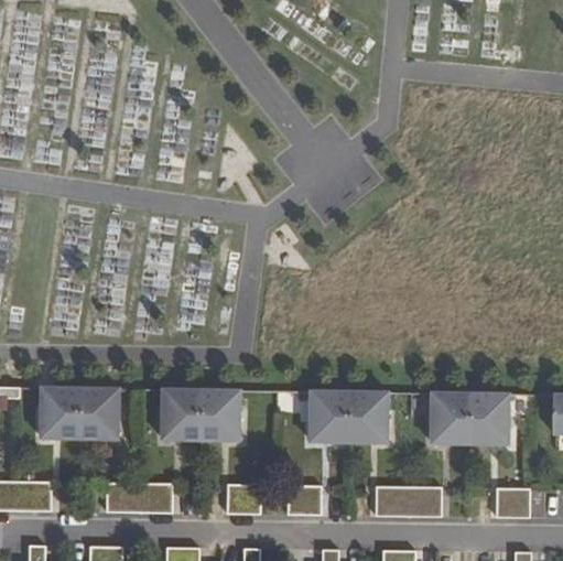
[(0,396),(18,397),(18,387),(0,386),(0,396)]
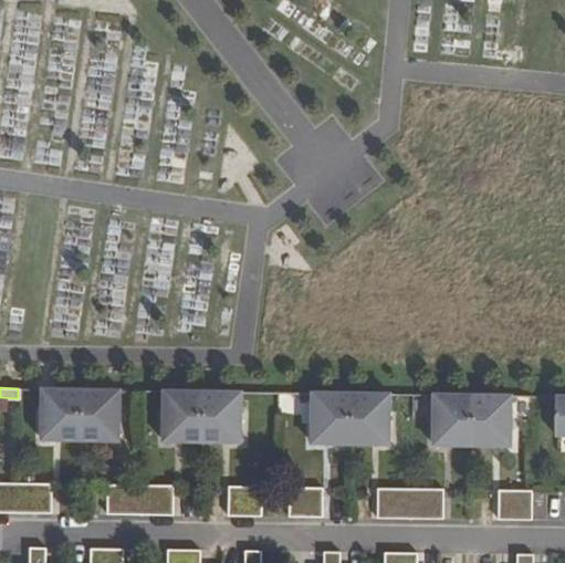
[(79,438),(79,388),(40,388),(40,437),(79,438)]
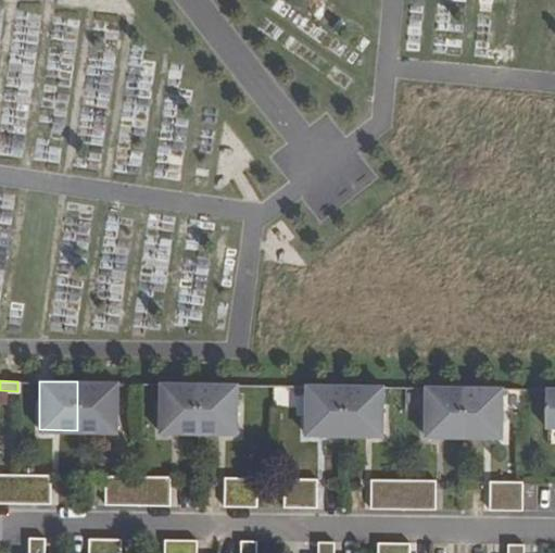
[(114,430),(115,381),(77,381),(77,430),(114,430)]
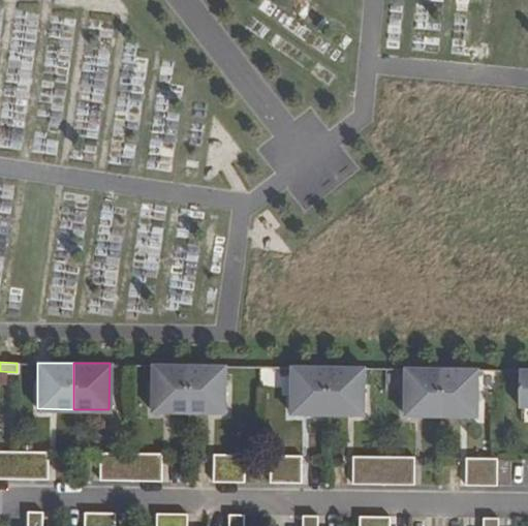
[(187,411),(188,365),(152,364),(151,410),(187,411)]
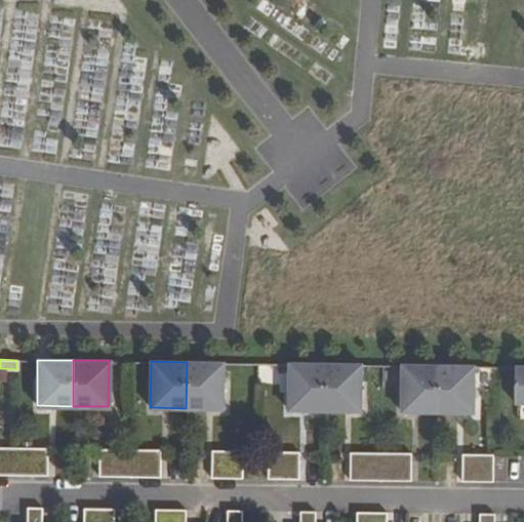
[(222,408),(222,362),(187,362),(186,408),(222,408)]
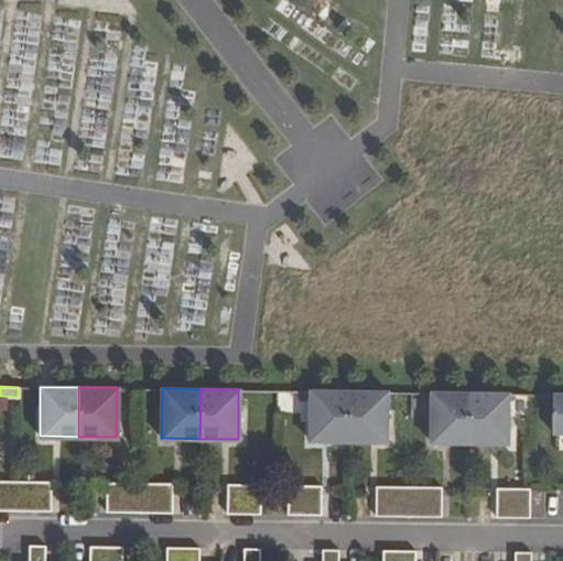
[(348,440),(348,390),(311,390),(310,440),(348,440)]
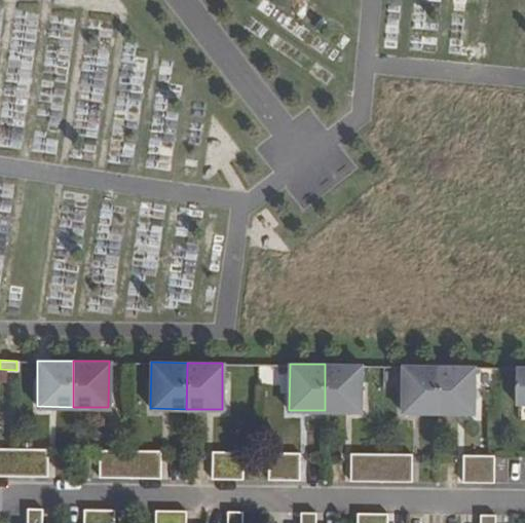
[(361,411),(361,365),(325,364),(325,410),(361,411)]
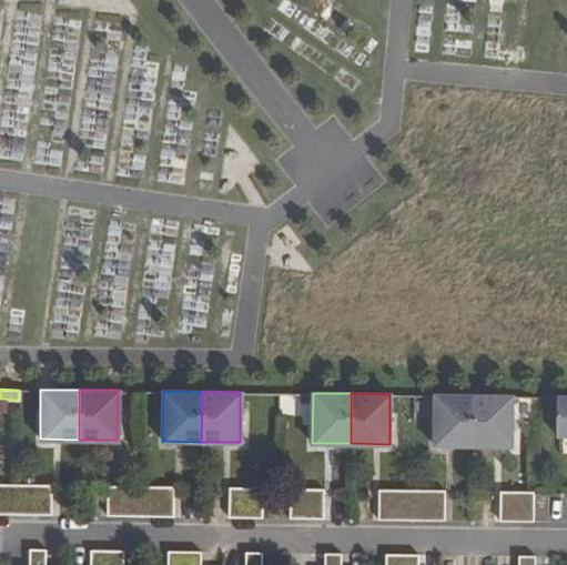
[(473,445),(474,395),(435,394),(434,444),(473,445)]
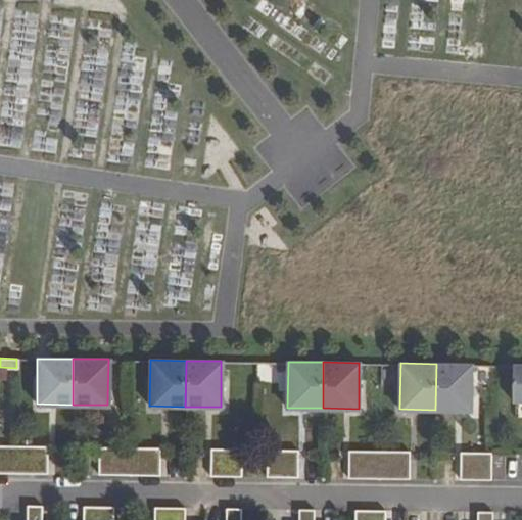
[(471,410),(471,364),(436,364),(435,410),(471,410)]
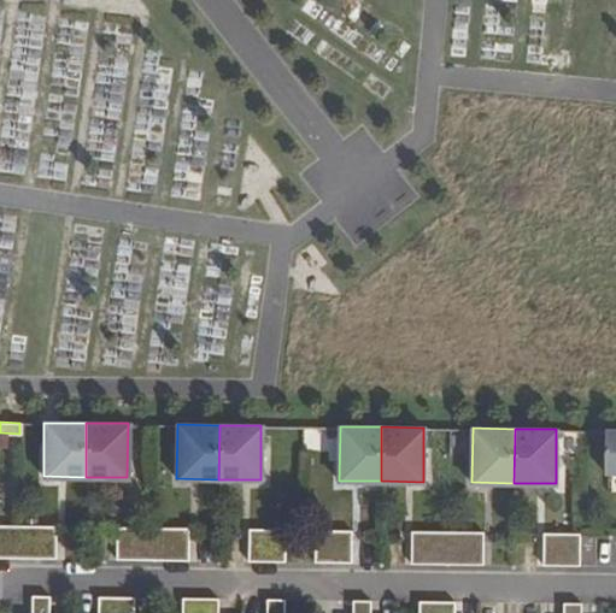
[(615,429),(605,430),(605,471),(615,471),(615,429)]
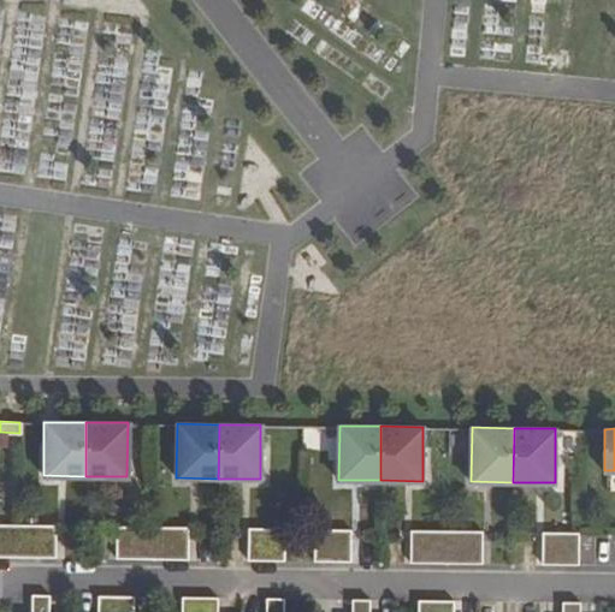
[(0,554),(17,556),(18,523),(0,522),(0,554)]
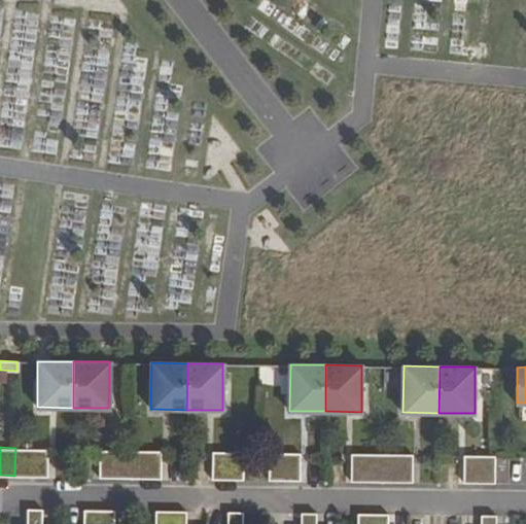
[(45,476),(46,448),(15,448),(14,476),(45,476)]
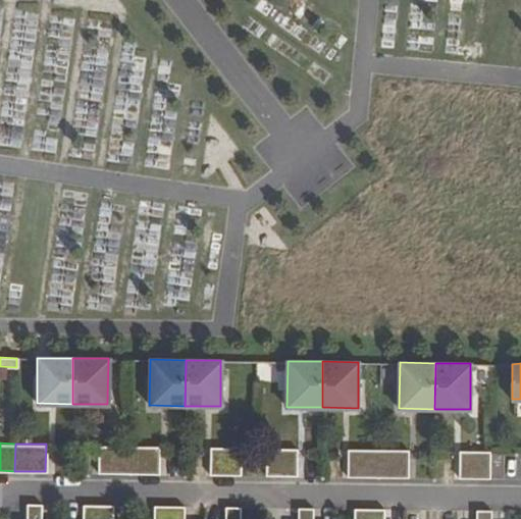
[(127,472),(127,445),(97,445),(97,472),(127,472)]
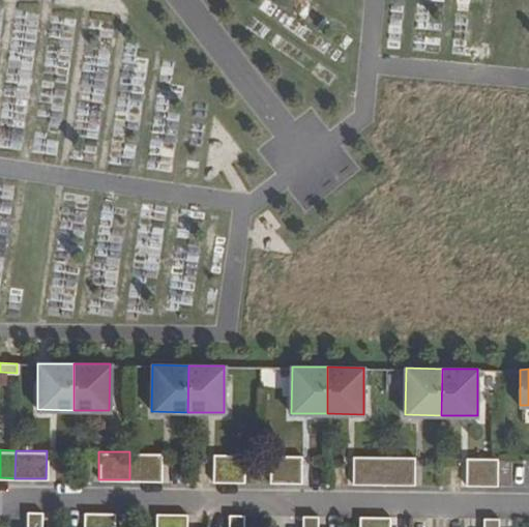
[(160,480),(160,452),(129,451),(129,479),(160,480)]
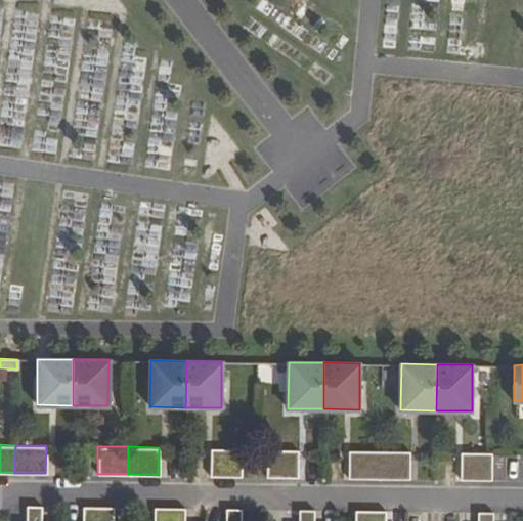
[(241,476),(242,448),(210,448),(210,476),(241,476)]
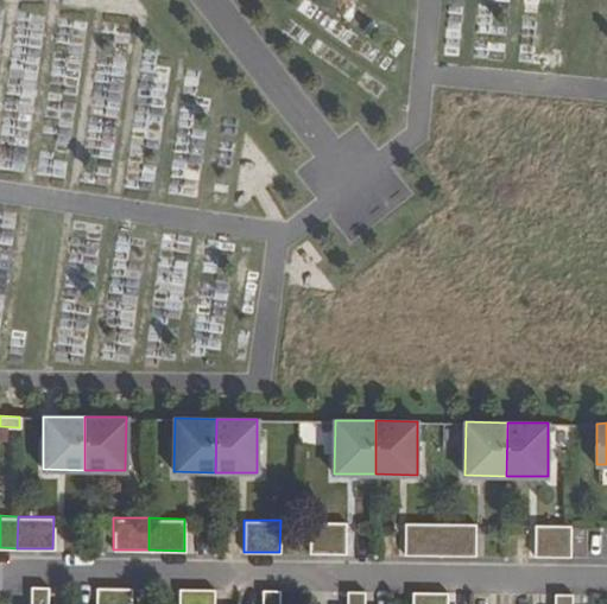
[(343,553),(345,521),(309,520),(309,553),(343,553)]
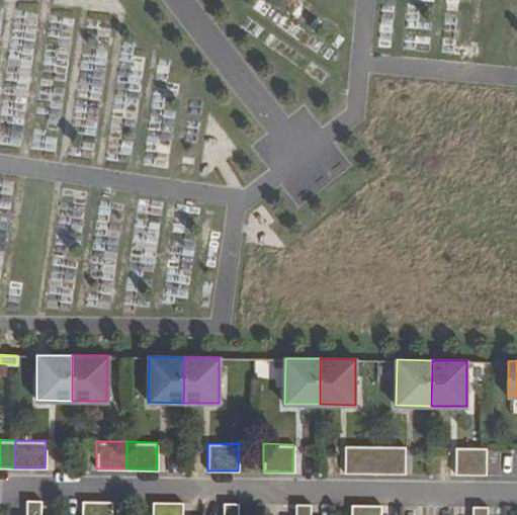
[(374,473),(374,445),(344,445),(344,471),(374,473)]
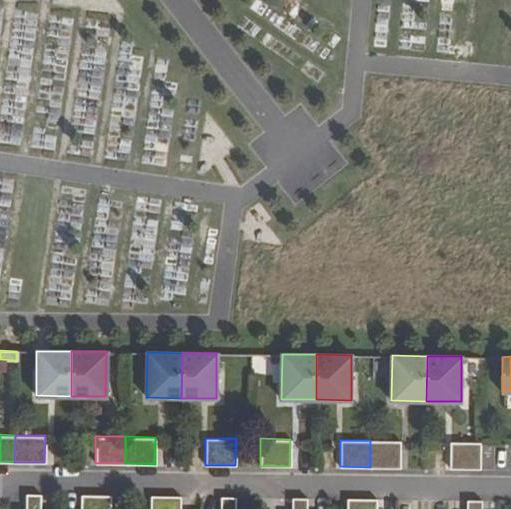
[(400,467),(400,441),(370,440),(370,467),(400,467)]
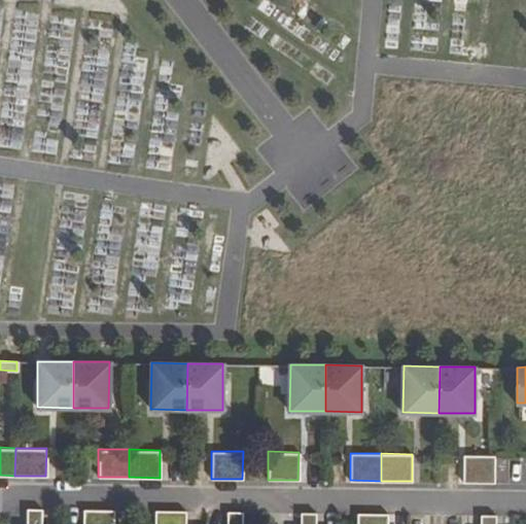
[(494,483),(495,455),(464,454),(463,482),(494,483)]
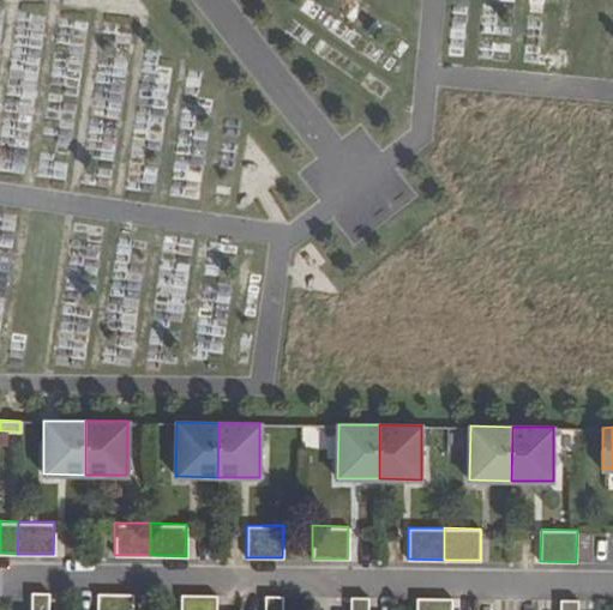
[(46,609),(47,591),(29,591),(28,609),(46,609)]
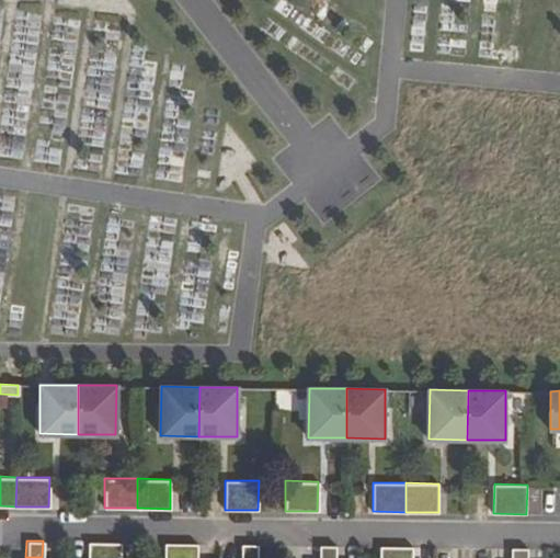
[(103,557),(103,542),(87,542),(87,557),(103,557)]
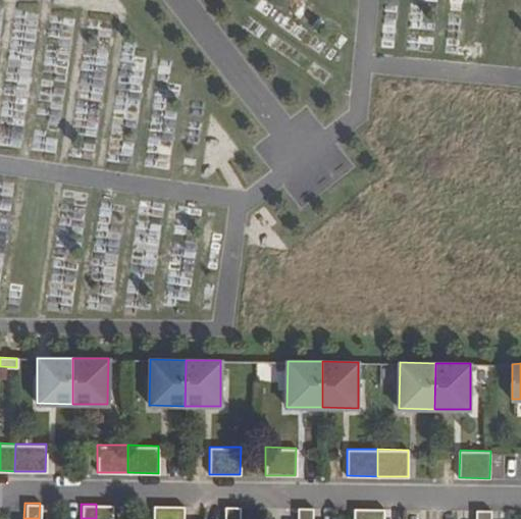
[(111,518),(111,504),(96,504),(96,518),(111,518)]
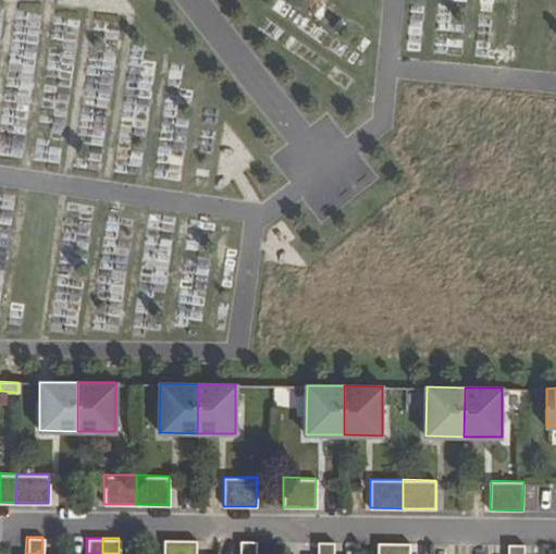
[(178,553),(180,539),(163,539),(162,553),(178,553)]
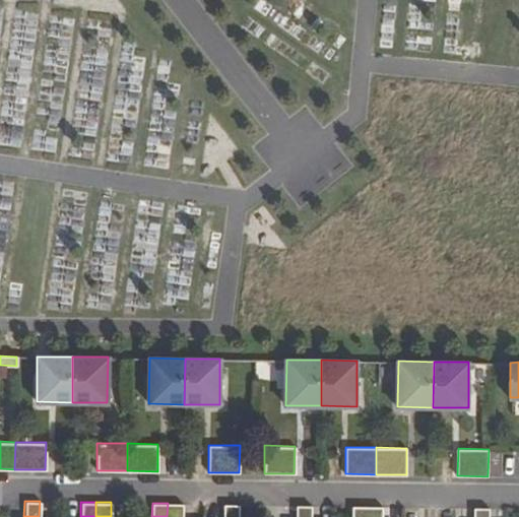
[(182,516),(183,503),(168,503),(167,516),(182,516)]
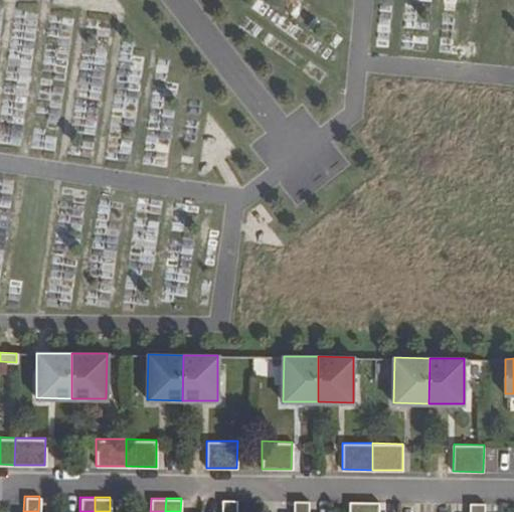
[(235,511),(236,499),(221,499),(220,511),(235,511)]
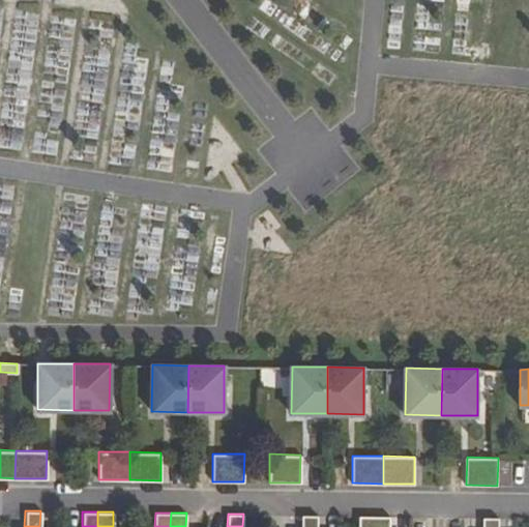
[(316,526),(317,515),(301,515),(300,526),(316,526)]
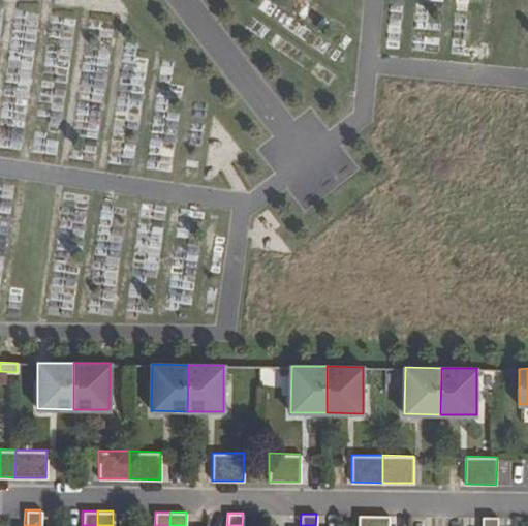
[(373,525),(373,515),(358,515),(356,525),(373,525)]
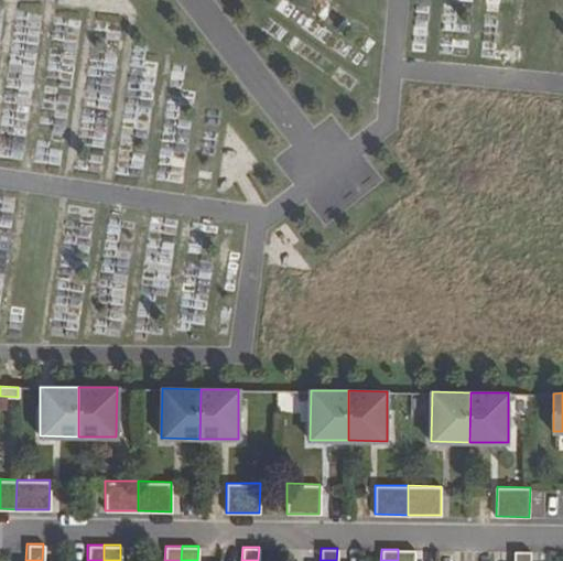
[(414,560),(414,549),(398,549),(398,560),(414,560)]
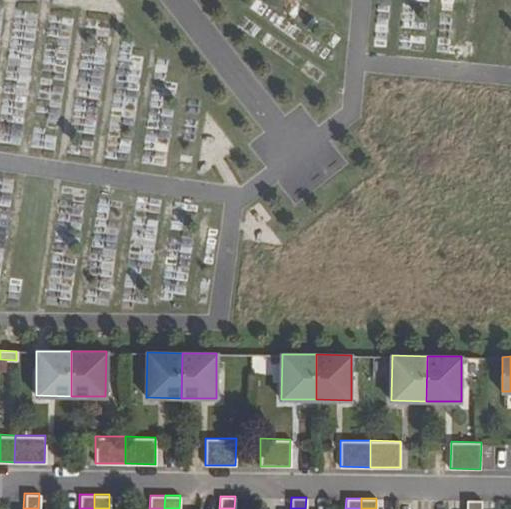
[(481,508),(482,500),(466,500),(466,508),(481,508)]
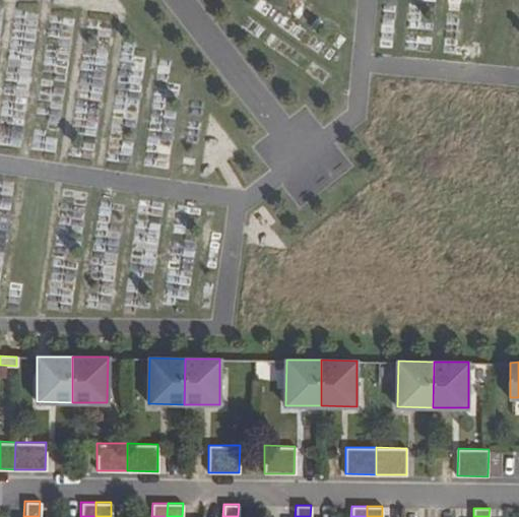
All buildings are outlined.
